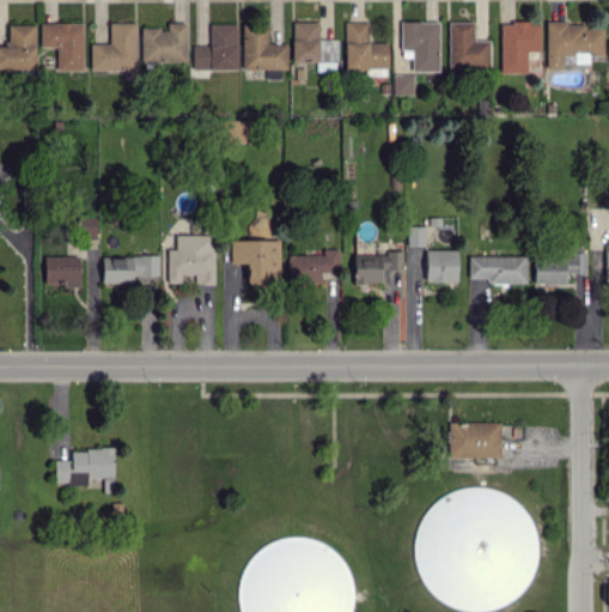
[(606,25),(549,25),(549,70),(565,70),(565,56),(578,56),(578,64),(591,64),(591,55),(607,55),(606,25)]
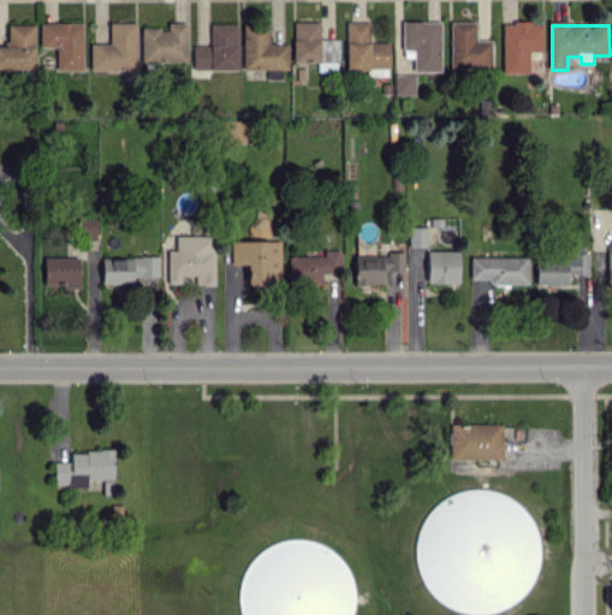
[(540,287),(571,287),(571,276),(590,276),(590,249),(577,249),(577,260),(540,260),(540,287)]
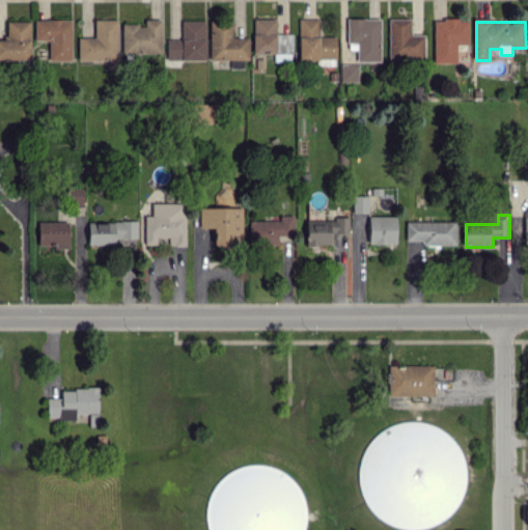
[(437,366),(436,397),(389,396),(389,366),(437,366)]
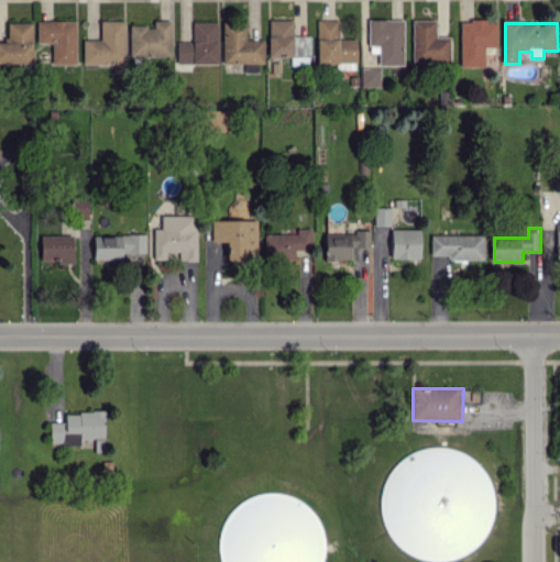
[(494,516),(495,496),(489,476),(475,461),(459,451),(439,448),(419,450),(404,459),(392,471),(384,486),(381,504),(383,521),(391,537),(403,550),(418,559),(431,561),(445,561),(458,559),(474,549),(487,533),(494,516)]
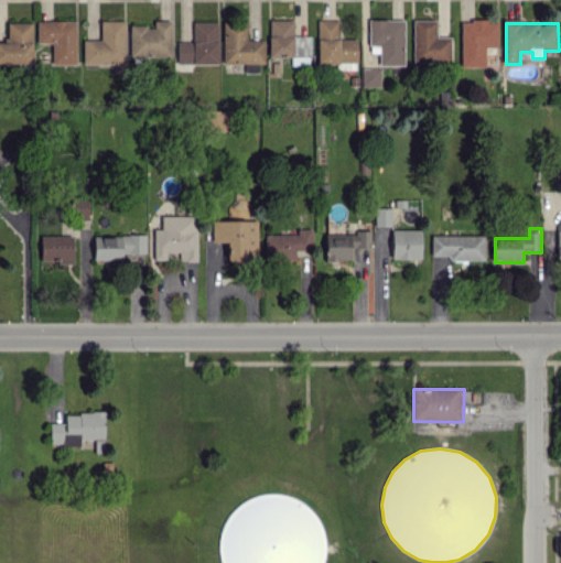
[(293,498),(274,495),(257,498),(240,507),(228,521),(223,537),(222,553),(224,562),(325,562),(327,556),(327,538),(321,521),(309,507),(293,498)]
